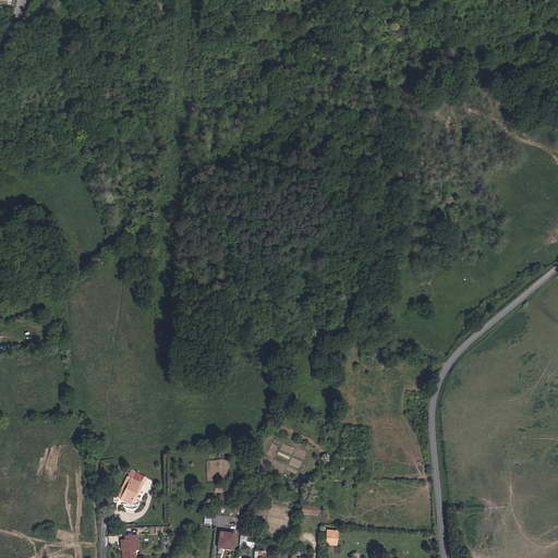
[(132,505),(145,477),(129,470),(125,476),(140,483),(130,504),(132,505)]
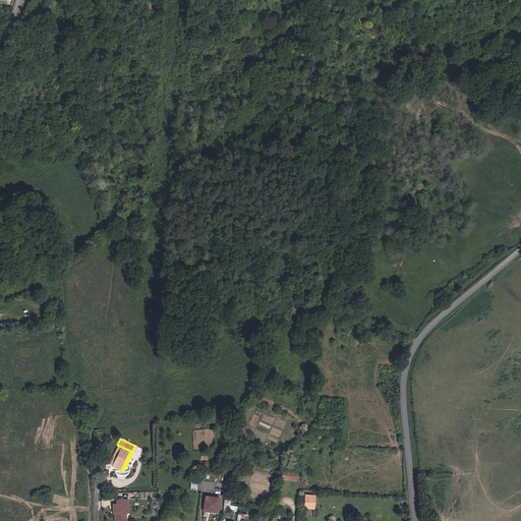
[(121,470),(130,451),(117,445),(109,465),(121,470)]
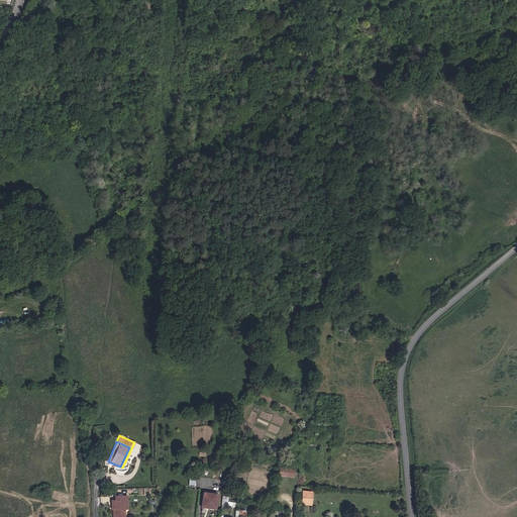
[(293,477),(294,470),(279,468),(278,476),(293,477)]
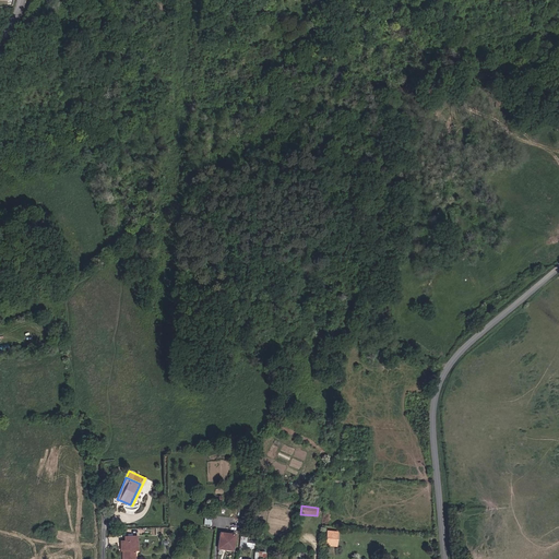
[(336,546),(337,532),(326,532),(325,545),(336,546)]
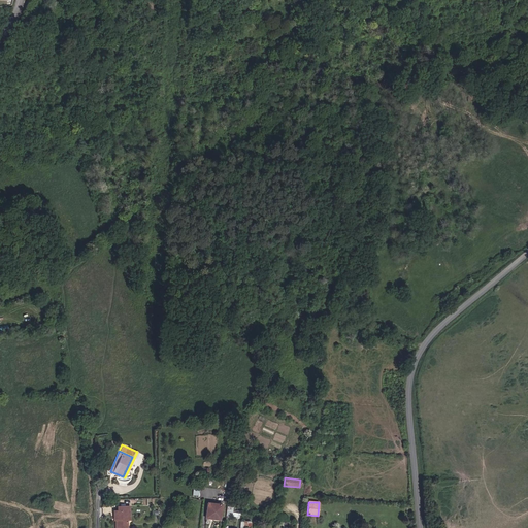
[(220,517),(222,505),(207,503),(205,518),(210,519),(211,516),(220,517)]
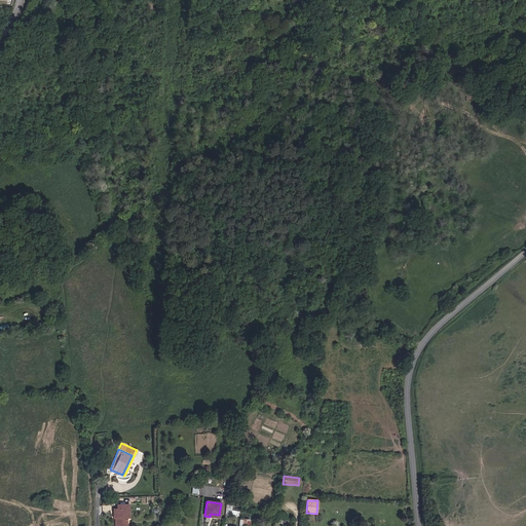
[(126,525),(127,518),(126,509),(129,509),(128,504),(116,505),(117,509),(115,510),(115,519),(115,525),(126,525)]
